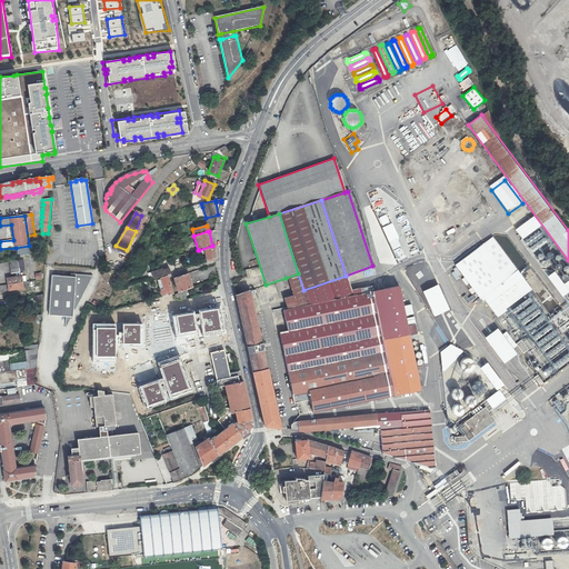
[(493,237),(455,265),(479,298),(518,270),(493,237)]
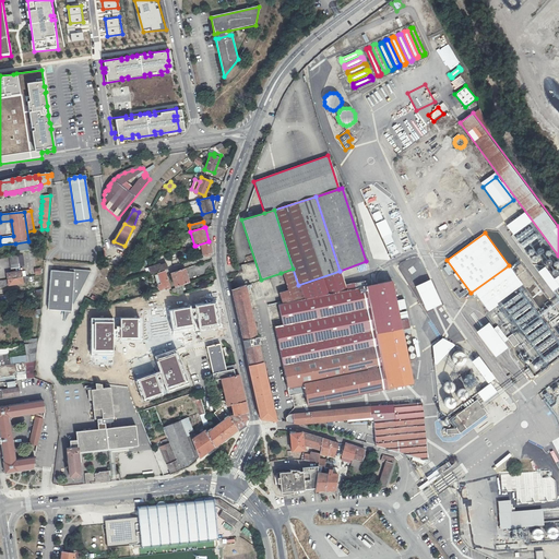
[(30,250),(28,241),(15,244),(16,251),(30,250)]
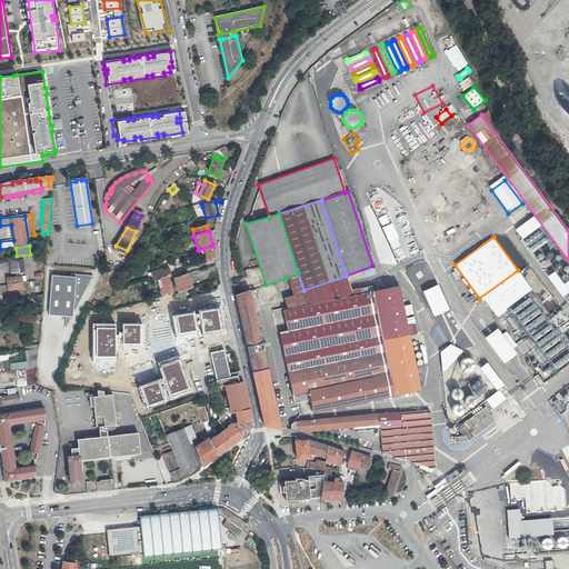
[(125,256),(127,250),(116,246),(112,251),(125,256)]
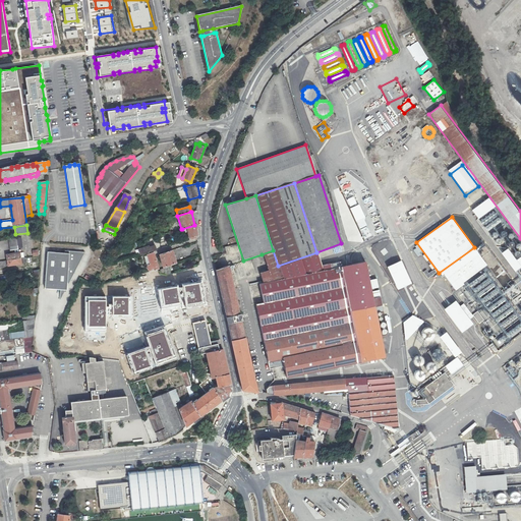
[(196,238),(196,232),(195,225),(194,225),(182,229),(177,231),(177,235),(188,231),(190,240),(196,238)]
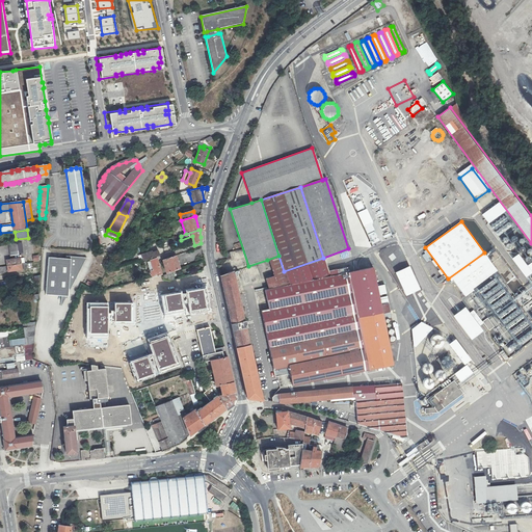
[(514,235),(526,251),(529,248),(517,233),(514,235)]
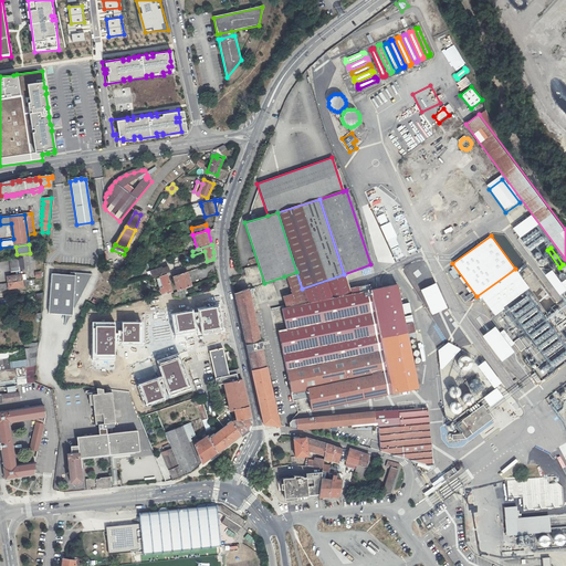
[(20,271),(18,260),(9,261),(11,273),(20,272),(20,271)]
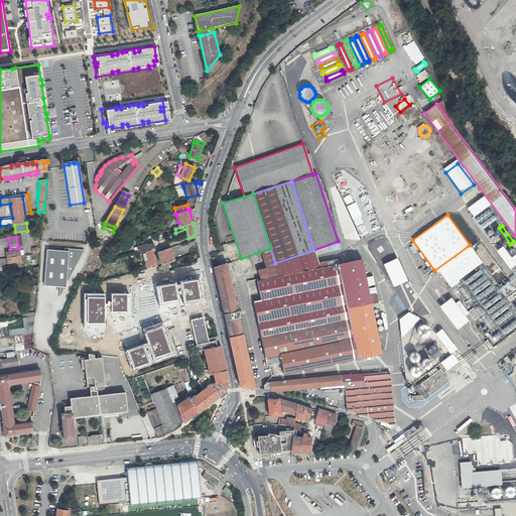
[(146,244),(143,245),(137,247),(138,253),(154,248),(153,243),(147,245),(146,244)]
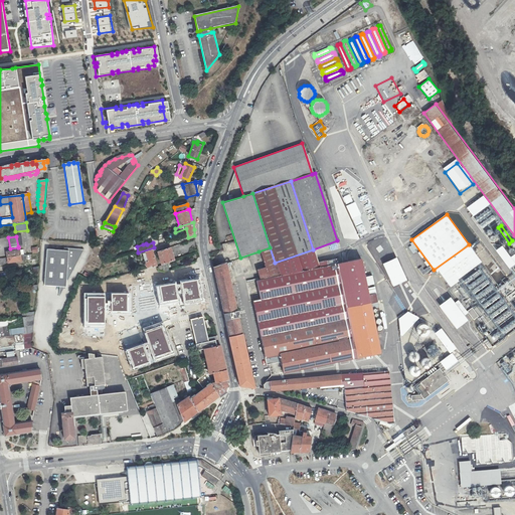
[(469,244),(434,270),(437,274),(441,271),(452,288),(483,264),(469,244)]
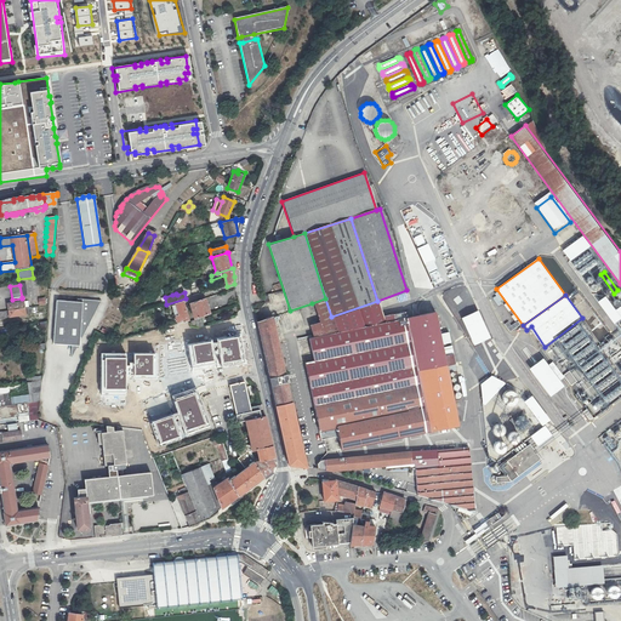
[(191,303),(194,319),(200,317),(210,313),(205,298),(191,303)]
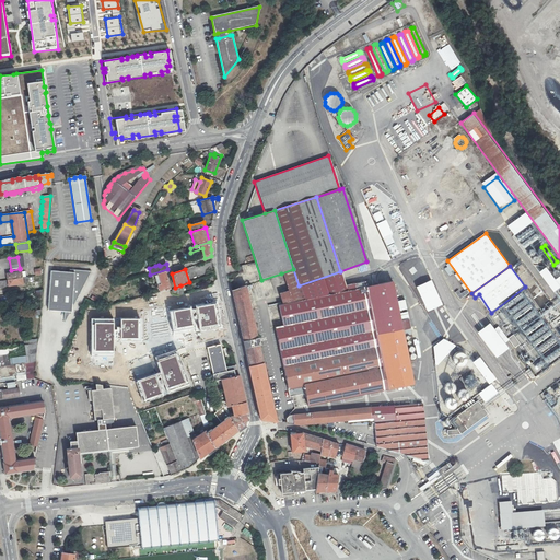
[(287,290),(299,286),(293,269),(281,273),(287,290)]
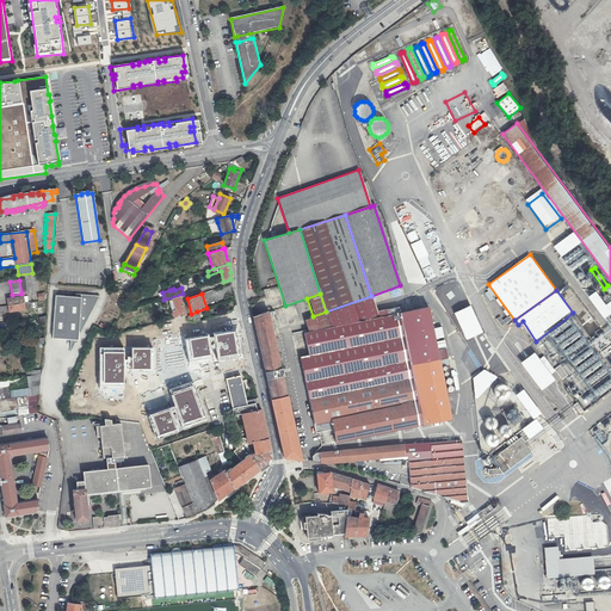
[(371,296),(326,312),(331,327),(362,321),(360,315),(375,313),(376,313),(371,296)]
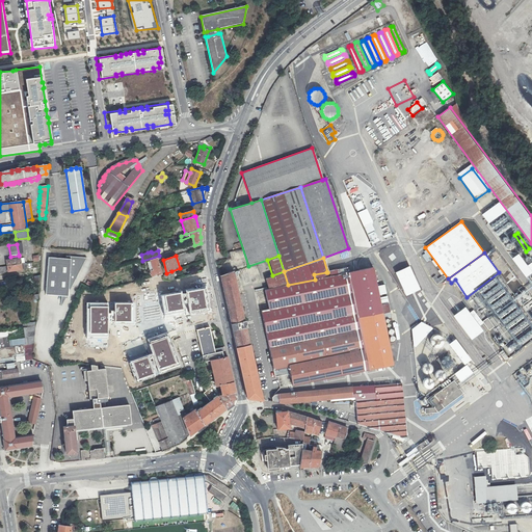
[(153,270),(150,271),(152,277),(162,275),(157,259),(151,261),(153,270)]
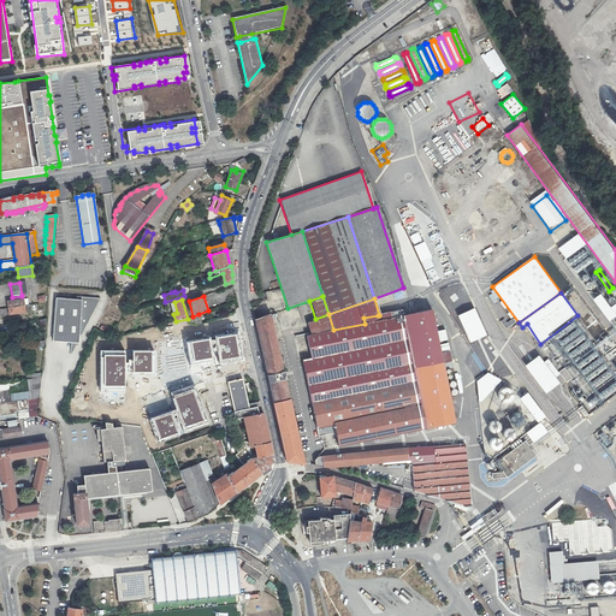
[(72,348),(77,348),(78,345),(80,345),(80,343),(100,302),(82,301),(82,303),(57,301),(54,343),(72,344),(72,348)]
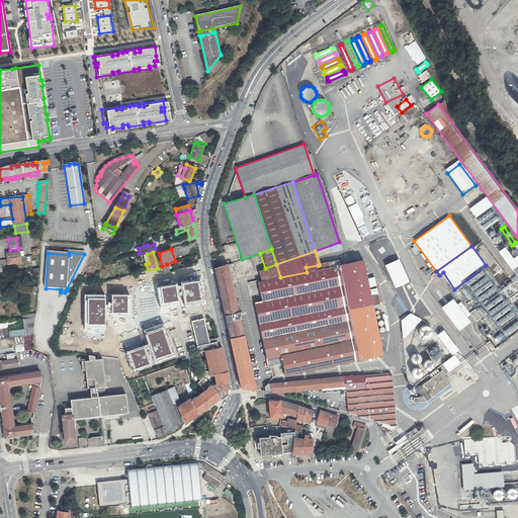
[(260,253),(242,259),(213,269),(241,387),(255,390),(231,280),(254,272),(265,268),(260,253)]
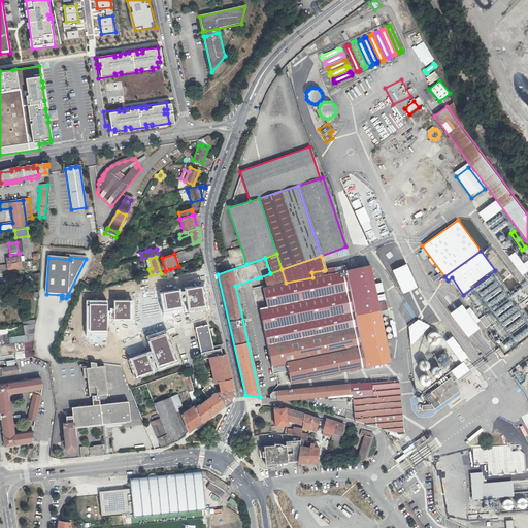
[(3,265),(4,270),(27,266),(26,261),(22,262),(7,264),(3,265)]
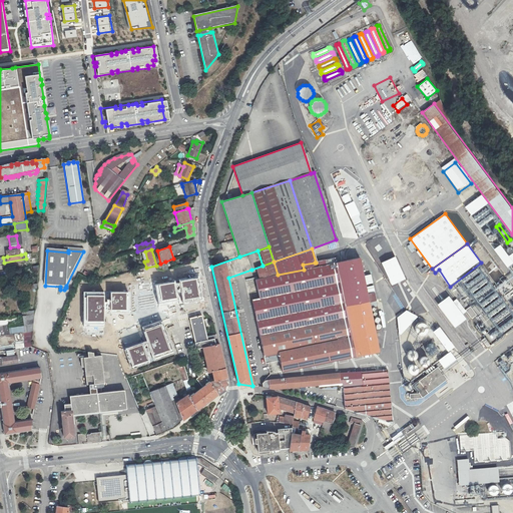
[(316,263),(315,263),(316,267),(304,270),(278,275),(254,280),(259,298),(251,300),(263,357),(264,357),(266,364),(280,361),(282,371),(329,361),(353,356),(378,351),(374,331),(368,304),(366,295),(374,293),(372,285),(365,287),(364,284),(362,276),(359,258),(334,263),(333,259),(316,263)]
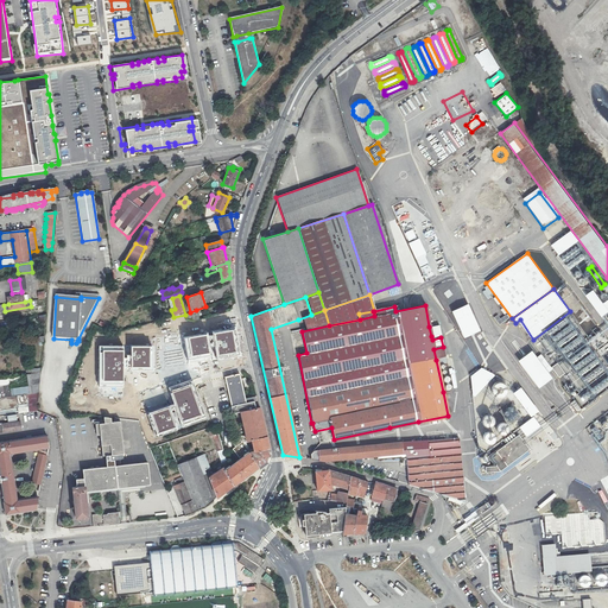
[(324,310),(311,315),(298,320),(302,331),(329,325),(324,310)]
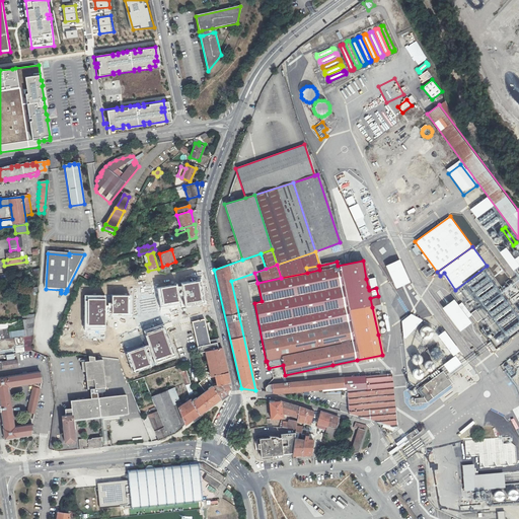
[(480,273),(466,284),(465,286),(466,287),(467,288),(468,288),(485,277),(485,275),(484,274),(483,273),(480,273)]
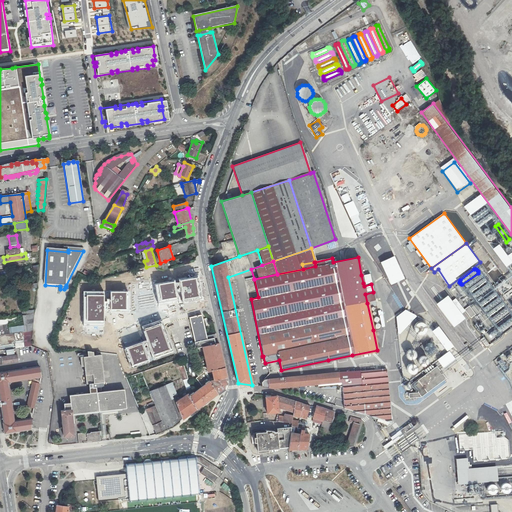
[(133,289),(141,315),(189,298),(181,272),(133,289)]
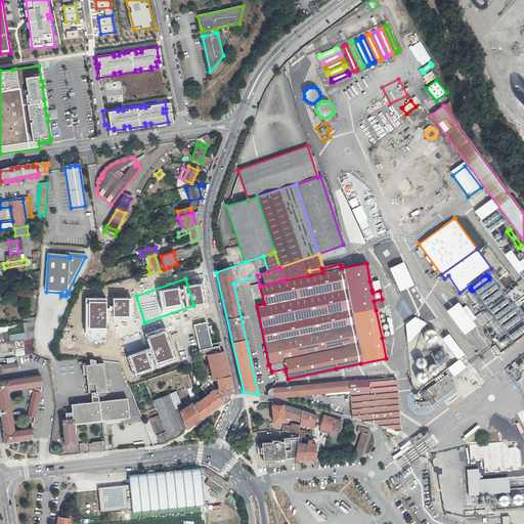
[(378,280),(369,281),(372,290),(380,289),(378,280)]
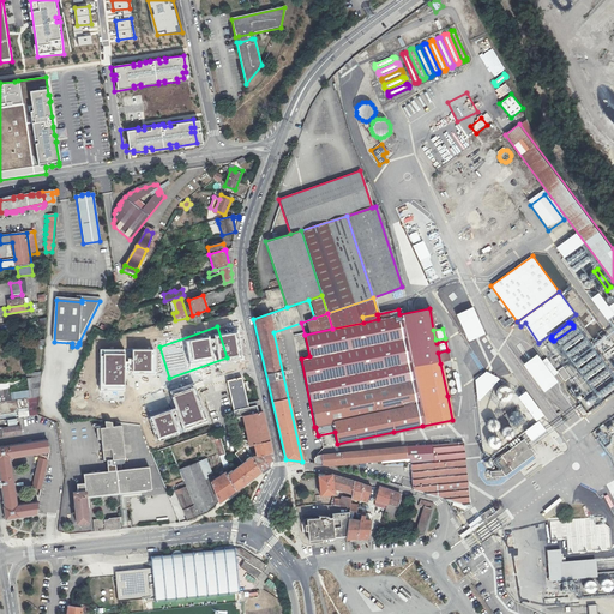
[(573,329),(557,342),(555,344),(557,345),(558,347),(559,347),(577,333),(578,331),(577,330),(576,329),(573,329)]
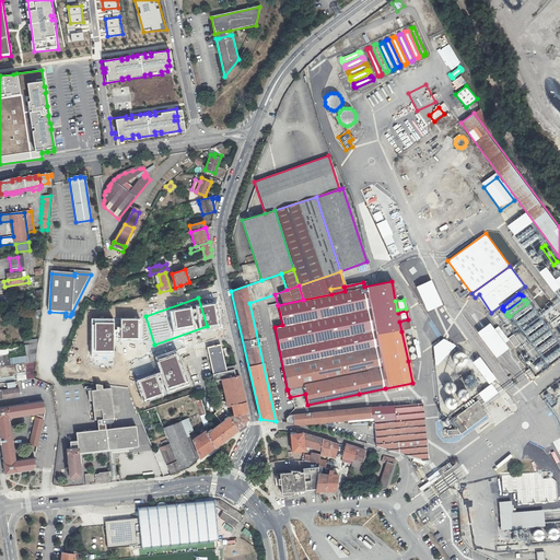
[(527,305),(511,317),(511,319),(511,321),(513,322),(514,322),(531,310),(531,307),(529,306),(528,305),(527,305)]
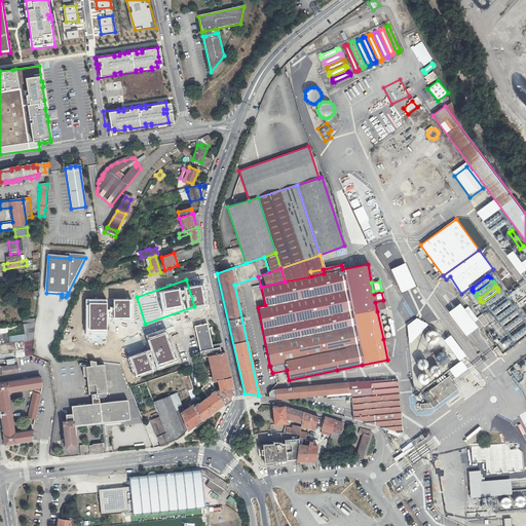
[(0,291),(0,301),(8,301),(7,291),(0,291)]
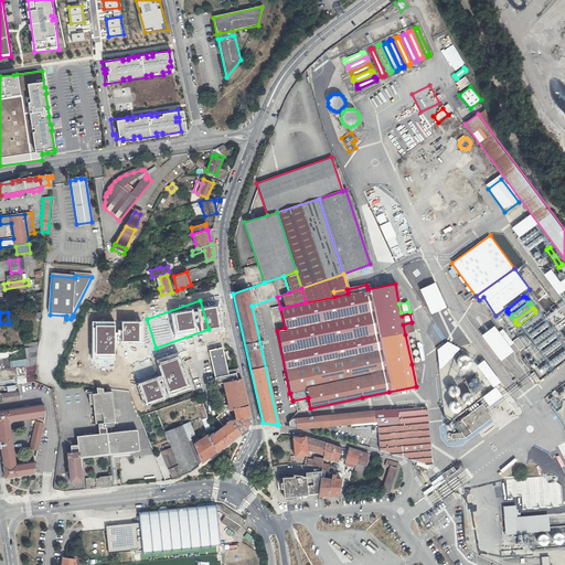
[(536,313),(520,326),(520,328),(520,329),(522,330),(523,330),(540,318),(540,316),(540,315),(537,313),(536,313)]
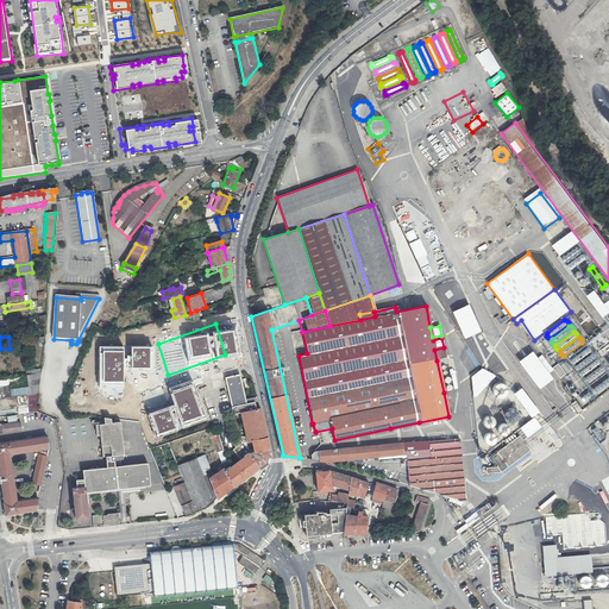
[(465,371),(475,384),(495,370),(478,347),(465,357),(472,366),(465,371)]
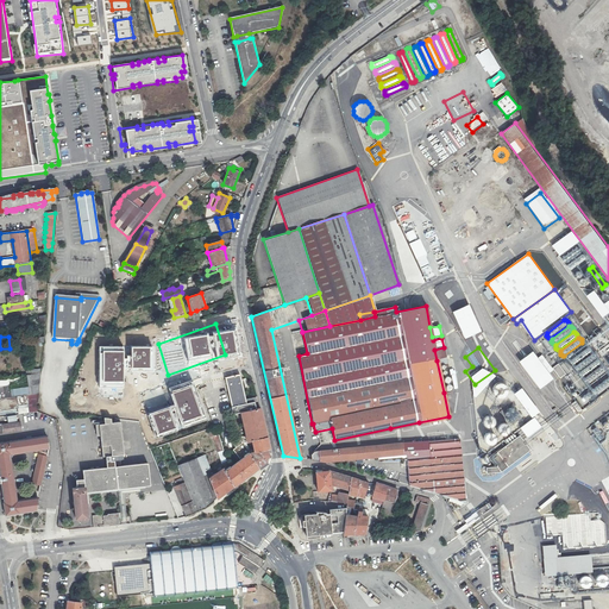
[(586,349),(569,362),(567,363),(569,365),(570,366),(572,365),(590,352),(590,351),(589,350),(588,349),(586,349)]
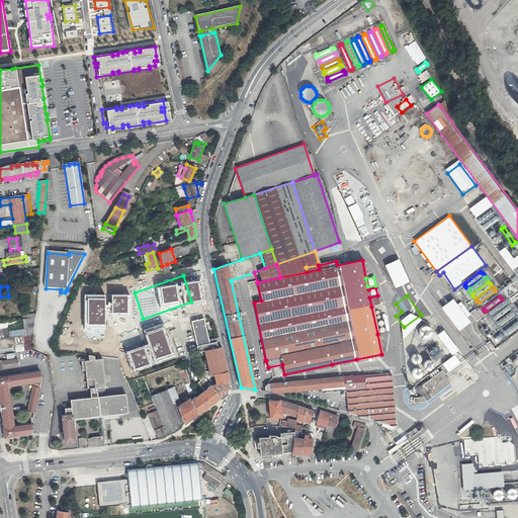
[(454,298),(443,307),(459,330),(471,322),(454,298)]
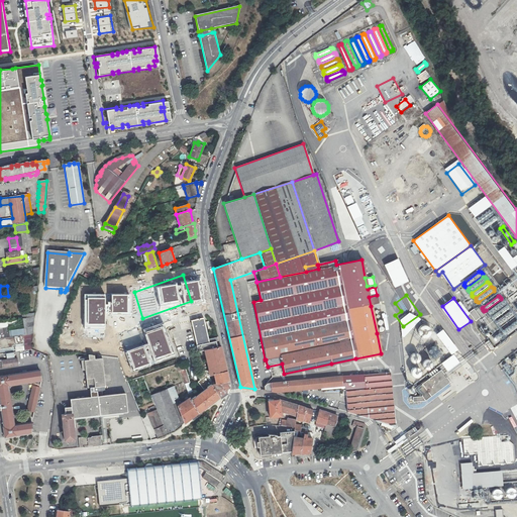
[(501,301),(487,312),(486,313),(487,315),(488,316),(489,316),(504,304),(504,303),(504,302),(502,301),(501,301)]
